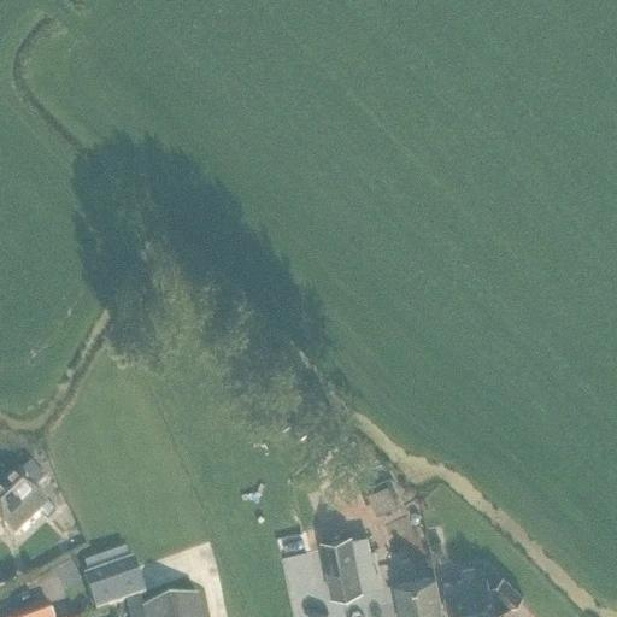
[(21,474),(0,493),(0,522),(5,527),(15,536),(48,504),(39,494),(40,494),(35,491),(46,481),(30,464),(21,474)]
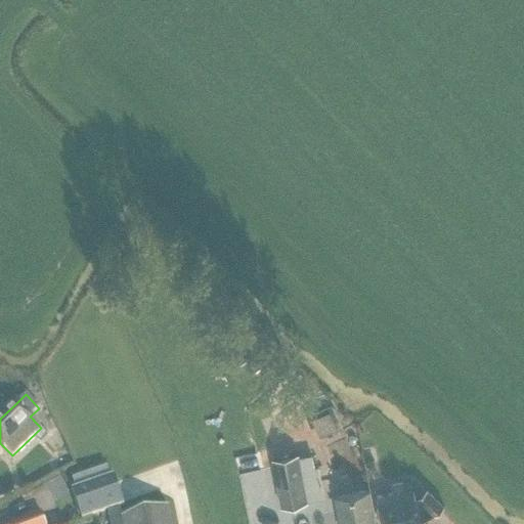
[(330,412),(311,420),(314,427),(319,438),(337,430),(333,420),(330,412)]
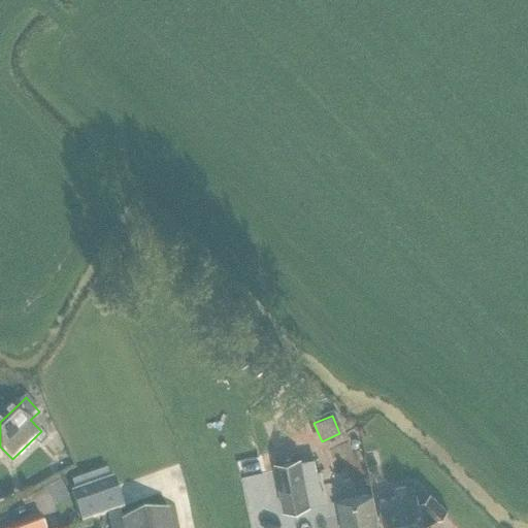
[(284,513),(310,507),(303,474),(316,472),(314,459),(300,462),(300,459),(274,464),(284,513)]
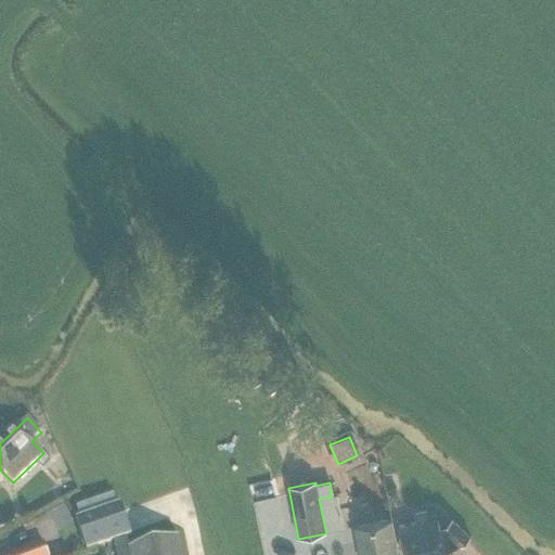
[(120,506),(76,521),(88,553),(131,537),(120,506)]
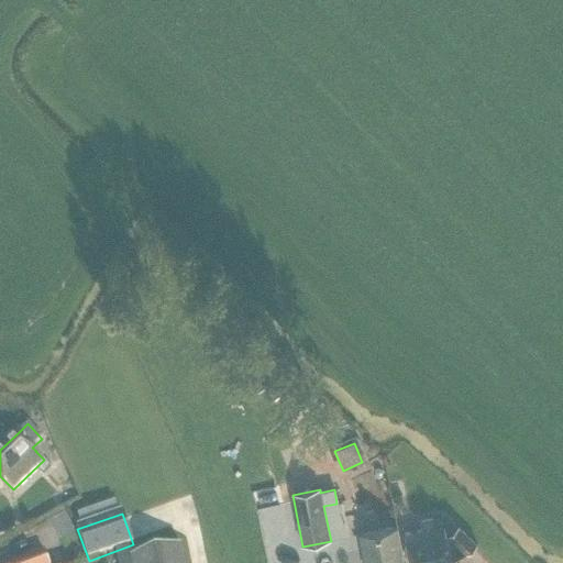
[(431,519),(418,521),(420,531),(405,534),(407,543),(406,543),(409,562),(452,562),(476,543),(457,525),(456,526),(454,523),(445,532),(444,527),(442,516),(431,518),(431,519)]
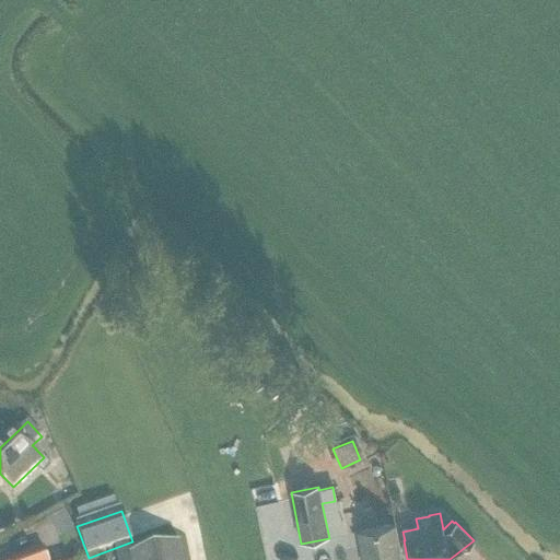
[(359,533),(363,559),(400,559),(395,525),(359,533)]
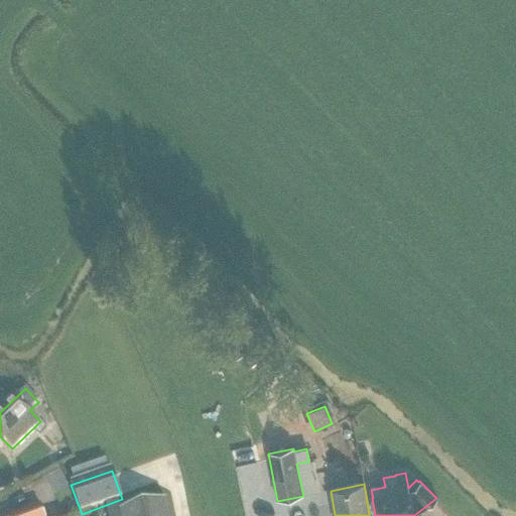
[(120,515),(168,515),(165,501),(119,511),(120,515)]
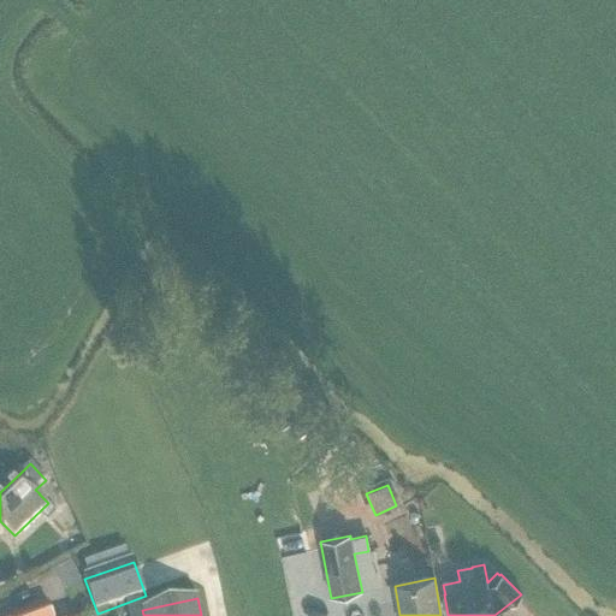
[(15,615),(52,615),(48,604),(15,615)]
